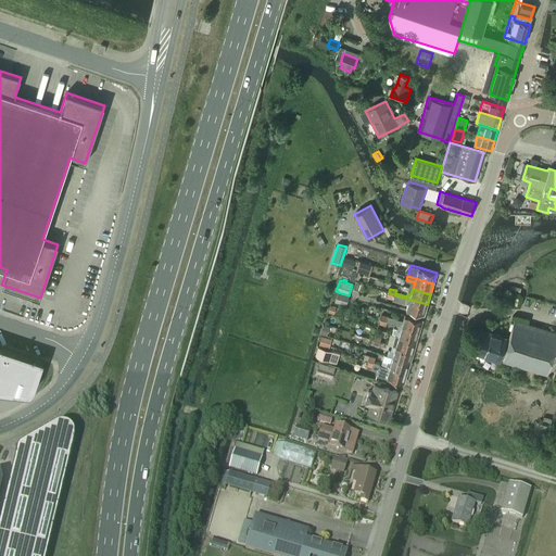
[(349,295),(338,292),(335,302),(345,305),(349,295)]
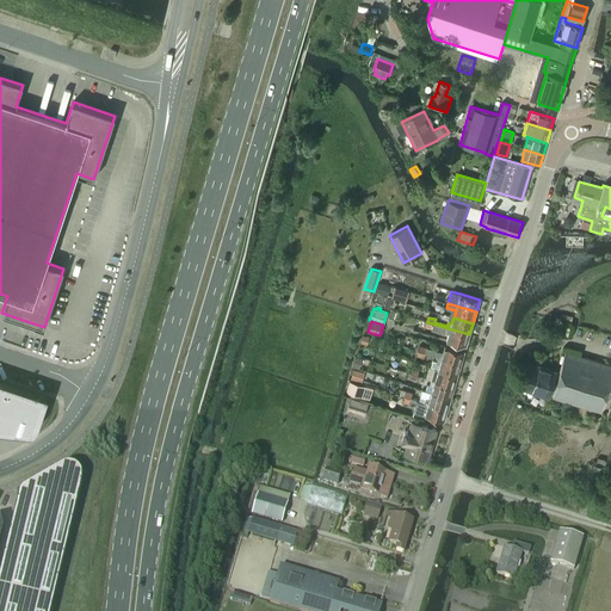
[(466,346),(469,334),(427,322),(426,326),(445,332),(445,333),(449,334),(446,340),(466,346)]
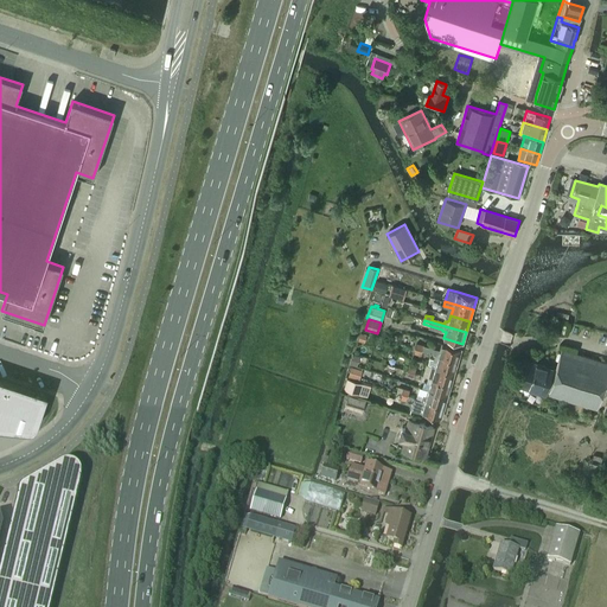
[(435,355),(458,362),(461,350),(441,344),(440,350),(423,345),(423,346),(416,344),(415,349),(422,351),(422,350),(435,353),(435,355)]
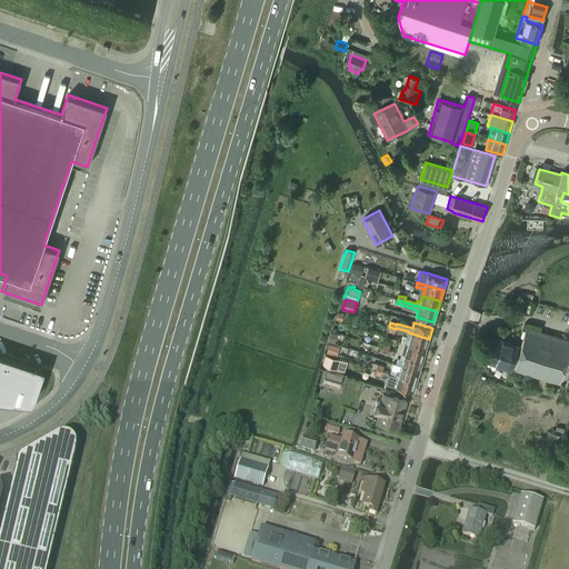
[(519,349),(513,369),(559,382),(568,348),(568,340),(526,328),(519,349)]
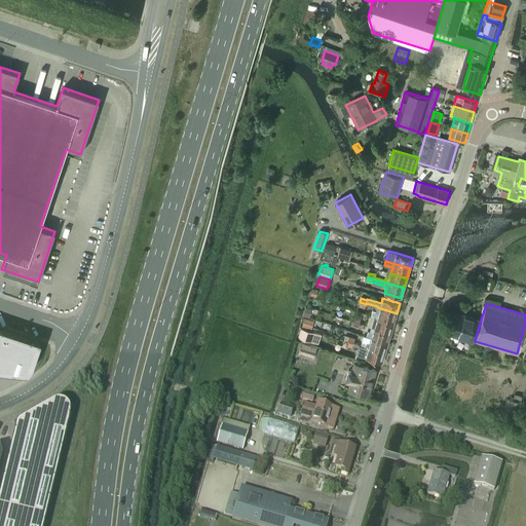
[(305,306),(302,315),(309,317),(311,308),(305,306)]
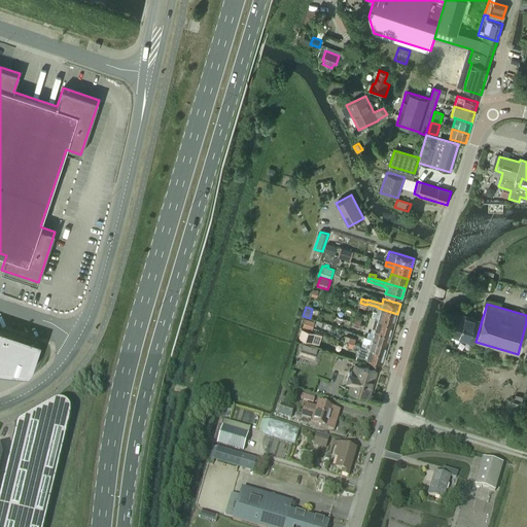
[(397,314),(378,308),(377,311),(374,310),(372,317),(375,318),(394,323),(397,314)]
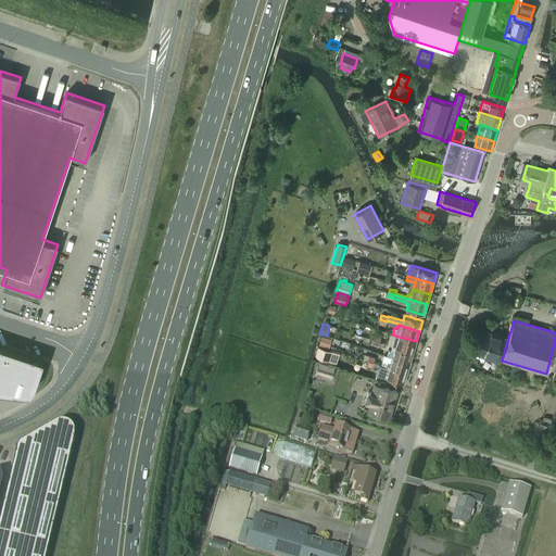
[(474,352),(502,361),(507,341),(505,340),(506,336),(481,328),(474,352)]
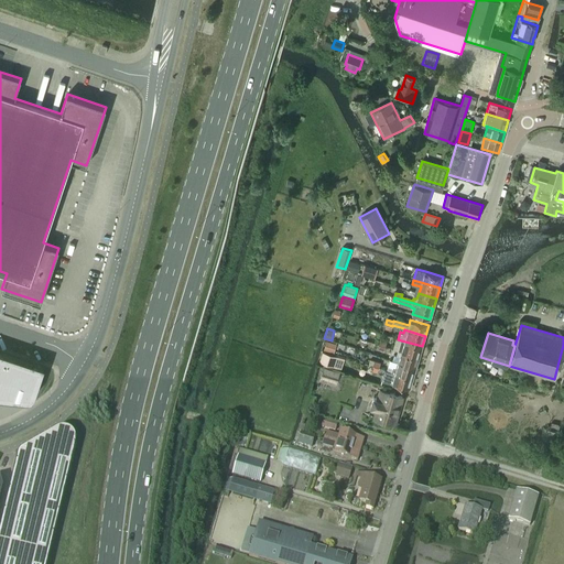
[(326,340),(324,349),(334,353),(336,343),(326,340)]
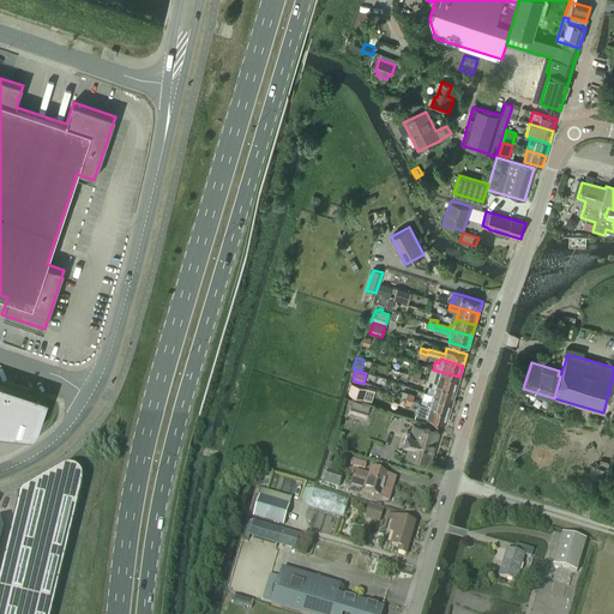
[(434,381),(456,389),(459,377),(437,371),(434,381)]
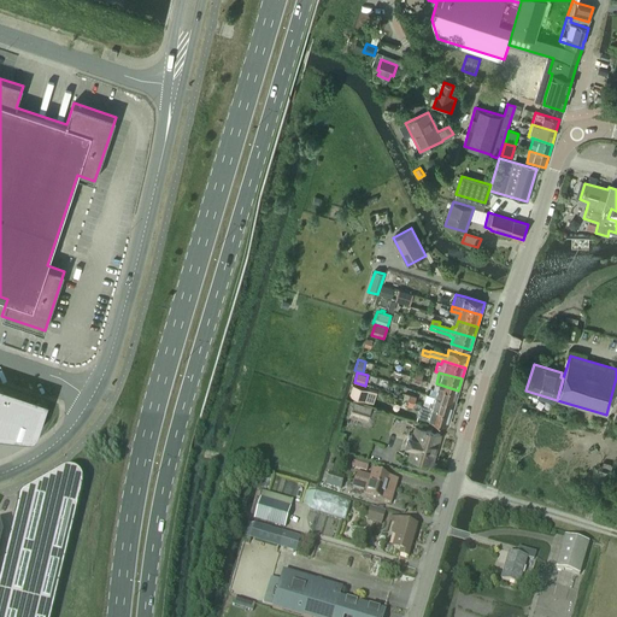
[(47,400),(0,383),(0,433),(22,436),(28,436),(30,436),(35,435),(39,432),(47,400)]
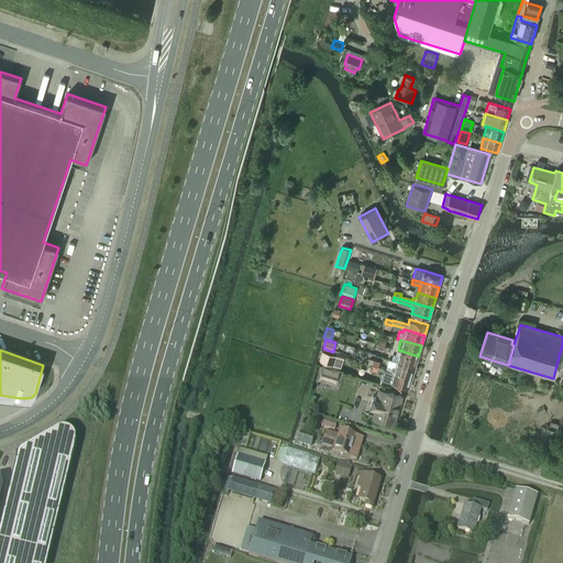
[(418,356),(398,350),(396,355),(398,355),(397,362),(416,367),(418,356)]
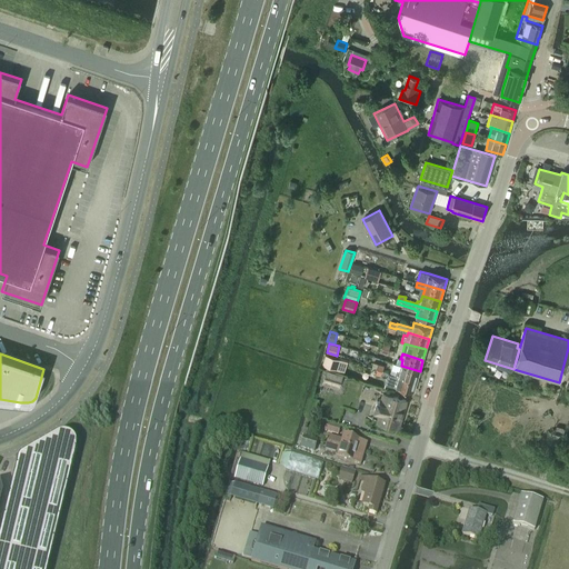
[(325,355),(321,366),(345,372),(348,361),(325,355)]
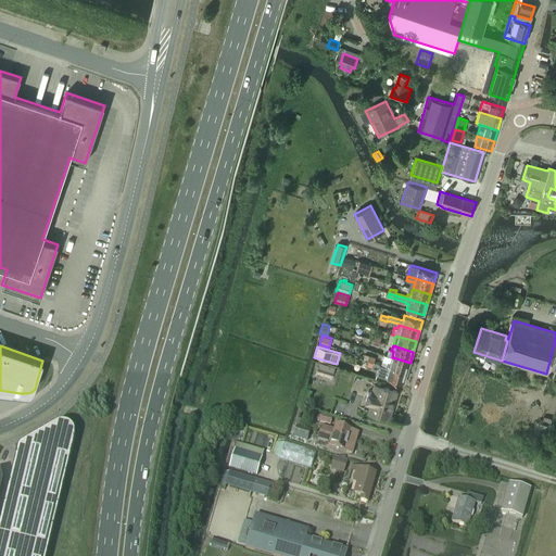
[(387,367),(407,373),(411,363),(392,357),(384,355),(382,362),(388,363),(387,367)]
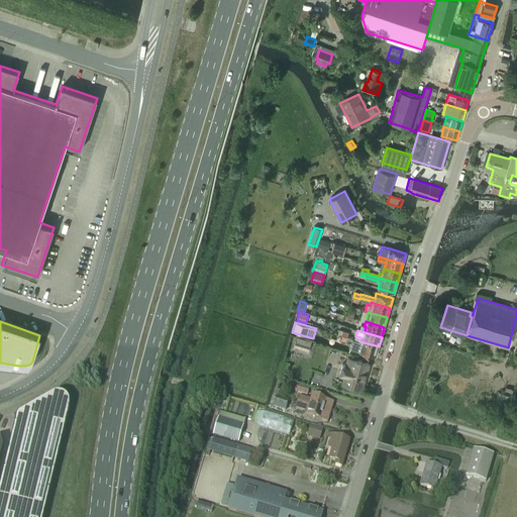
[(292,348),(308,353),(312,341),(296,336),(292,348)]
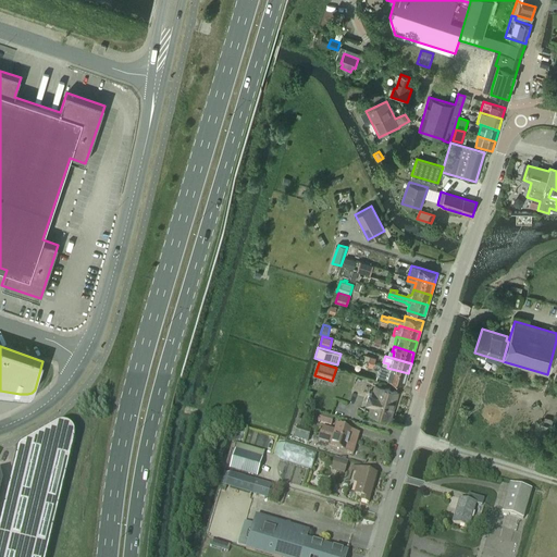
[(408,373),(387,368),(380,366),(376,376),(405,384),(408,373)]
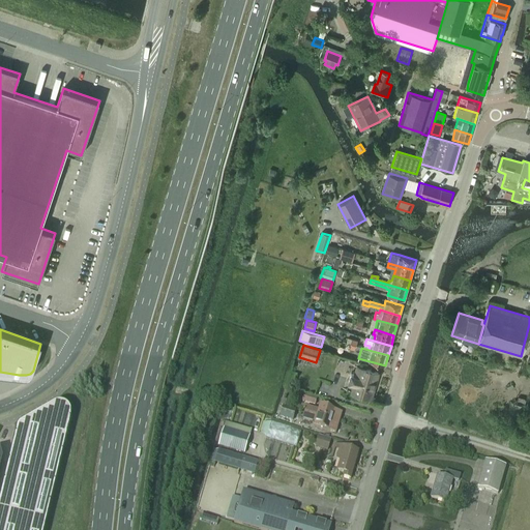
[(352,383),(349,391),(356,393),(355,398),(366,401),(367,396),(371,398),(379,373),(357,366),(355,375),(351,374),(349,382),(352,383)]
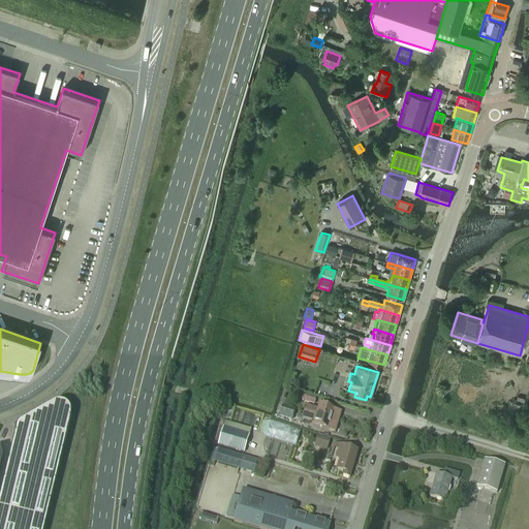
[(314,405),(316,399),(303,395),(301,401),(314,405)]
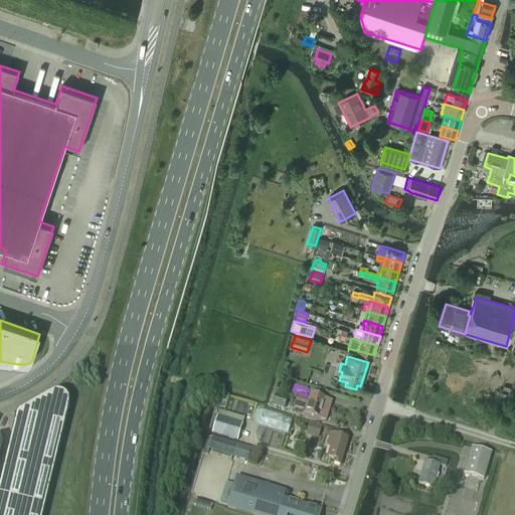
[(0,514),(43,514),(63,434),(62,434),(69,406),(69,404),(69,402),(68,400),(67,398),(66,396),(64,395),(62,393),(60,393),(58,392),(55,393),(53,393),(51,394),(19,412),(18,413),(17,414),(16,415),(16,416),(15,418),(0,482),(0,514)]
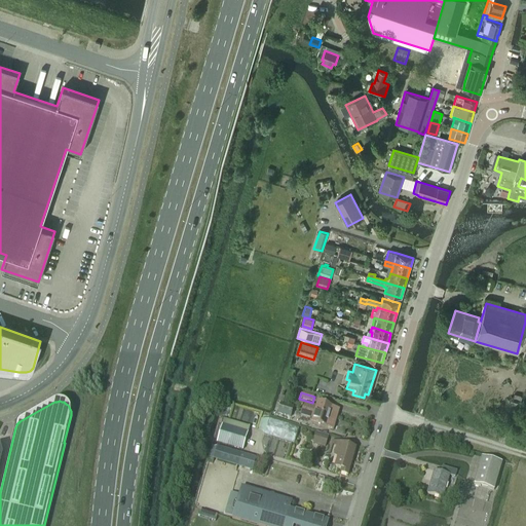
[(290,418),(293,408),(280,404),(277,414),(290,418)]
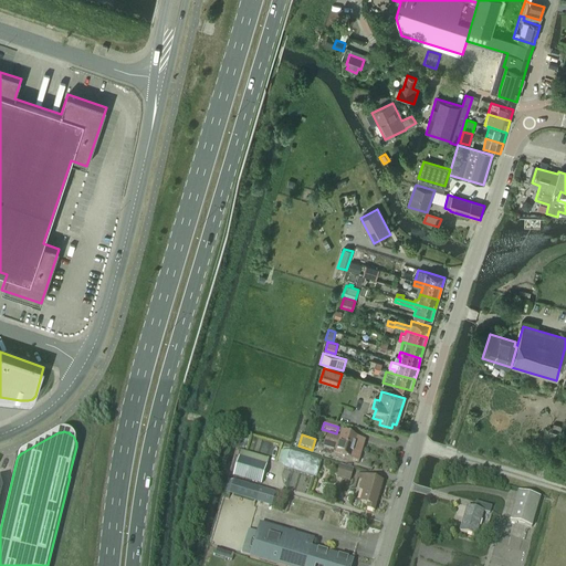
[(326,441),(363,452),(366,441),(343,435),(341,443),(334,442),(335,440),(327,438),(326,441)]
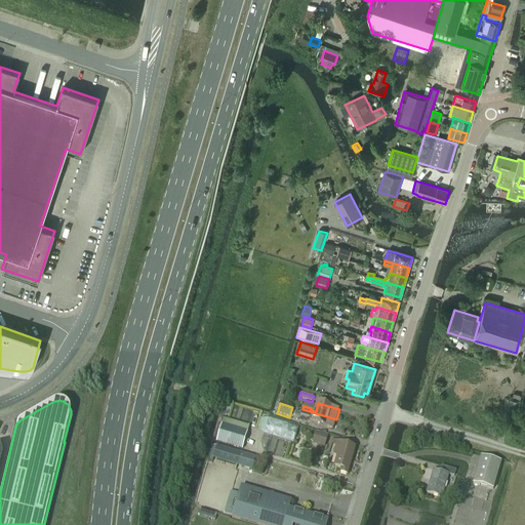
[(336,419),(303,409),(300,415),(308,417),(309,414),(314,416),(312,423),(327,428),(333,430),(336,419)]
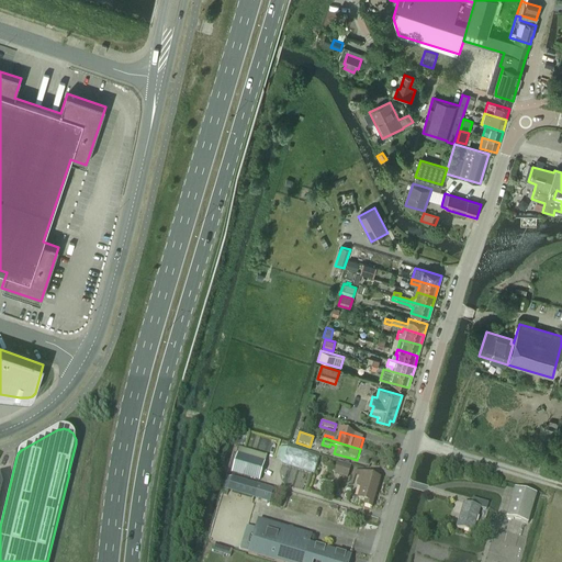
[(313,475),(319,458),(288,448),(282,465),(313,475)]
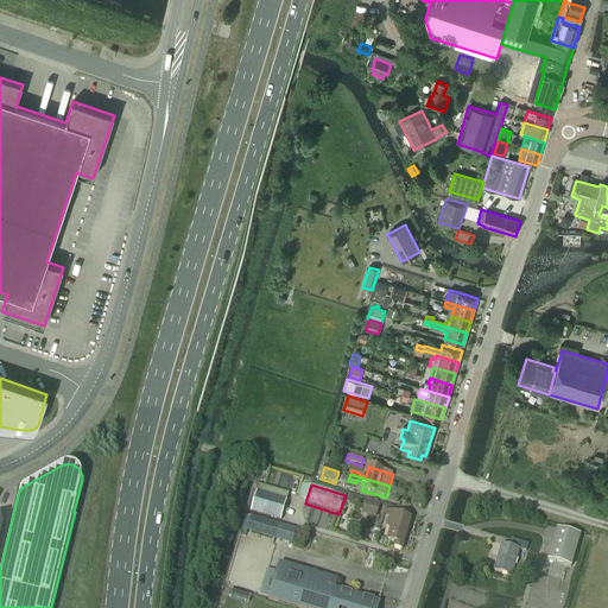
[(280,523),(286,502),(289,494),(260,486),(252,514),(280,523)]
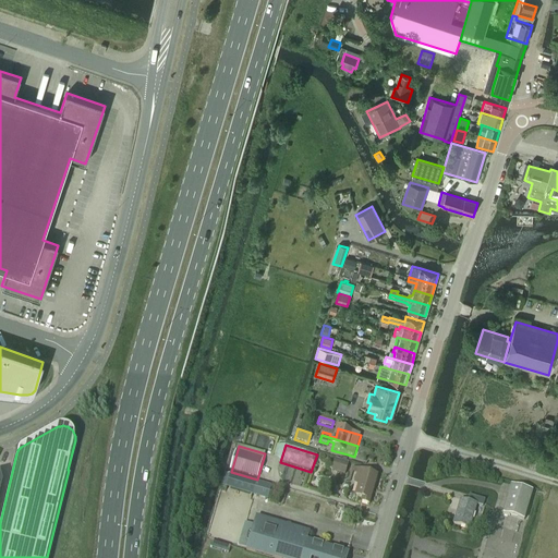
[(343,475),(348,463),(336,460),(331,471),(343,475)]
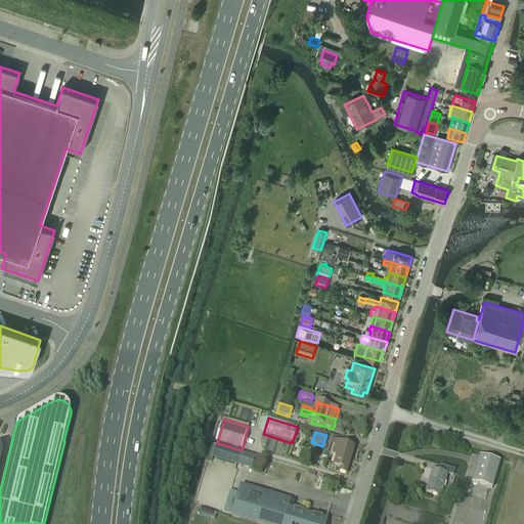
[(253,470),(256,459),(228,450),(227,451),(217,448),(217,446),(210,444),(207,456),(214,459),(214,457),(225,461),(224,462),(253,470)]
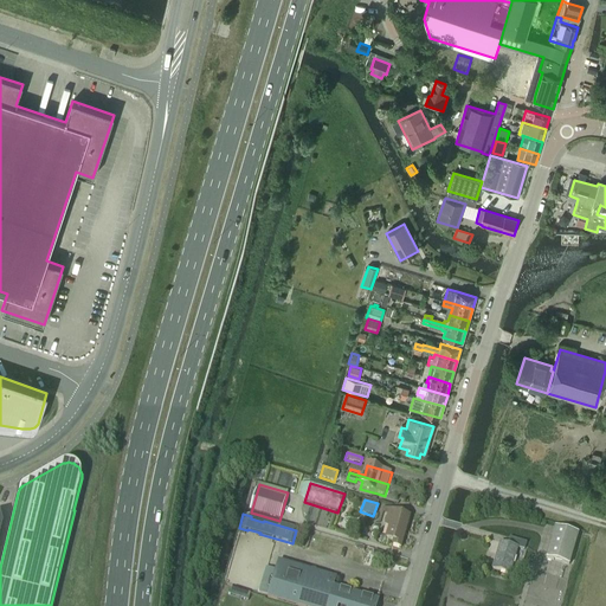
[(379,536),(386,541),(394,543),(393,548),(401,550),(411,519),(394,514),(393,517),(388,516),(385,528),(381,527),(379,536)]
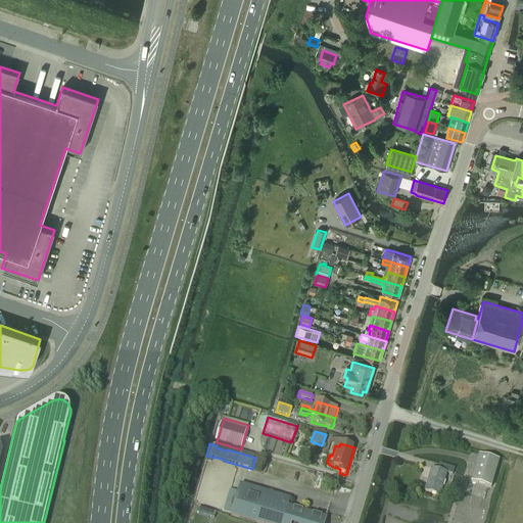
[(490,486),(498,460),(480,454),(472,480),(490,486)]
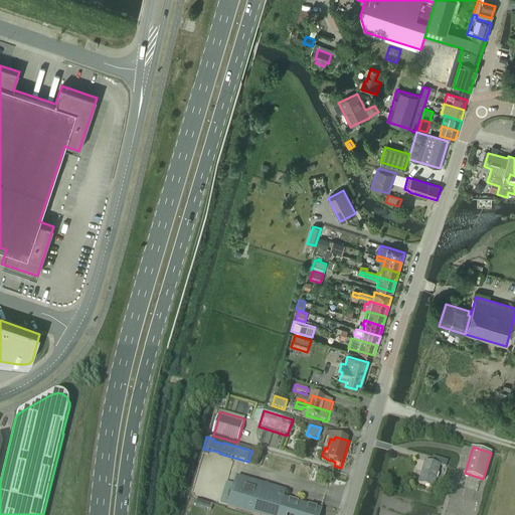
[(446,469),(448,462),(433,457),(431,464),(425,462),(418,483),(434,488),(440,467),(446,469)]
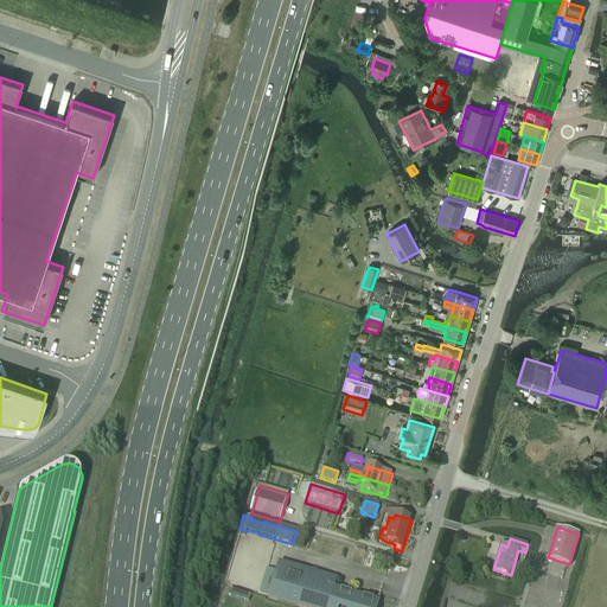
[(337,579),(315,573),(281,563),(270,601),(292,606),(377,606),(378,602),(333,589),(337,579)]
